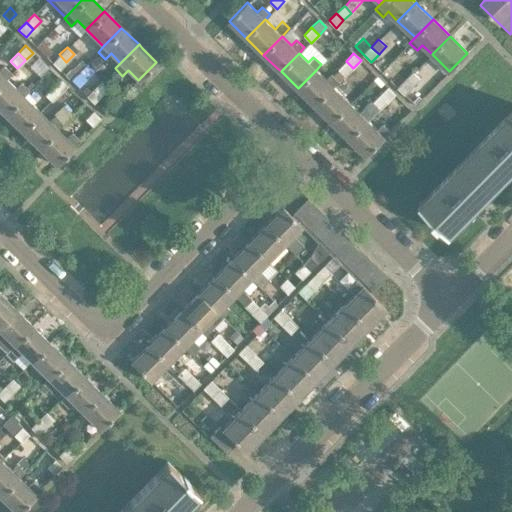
[(51,62),(58,69),(66,62),(59,54),(51,62)]
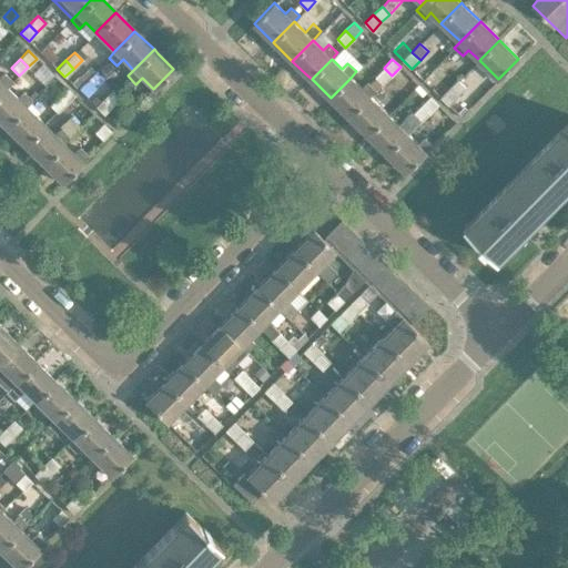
[(71,83),(77,89),(94,71),(90,68),(81,77),(77,78),(71,83)]
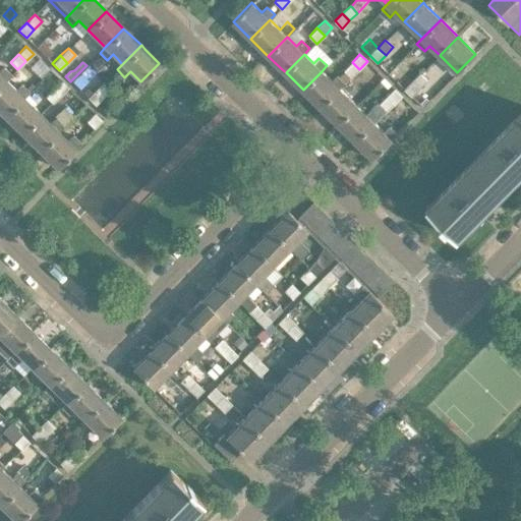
[(351,77),(359,69),(352,62),(344,70),(351,77)]
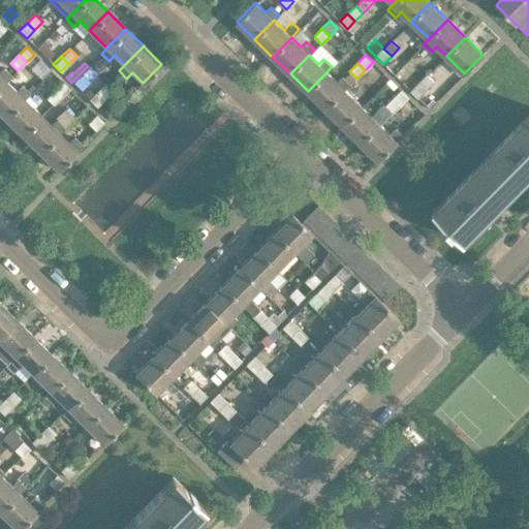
[(395,74),(418,98),(427,89),(419,82),(403,66),(395,74)]
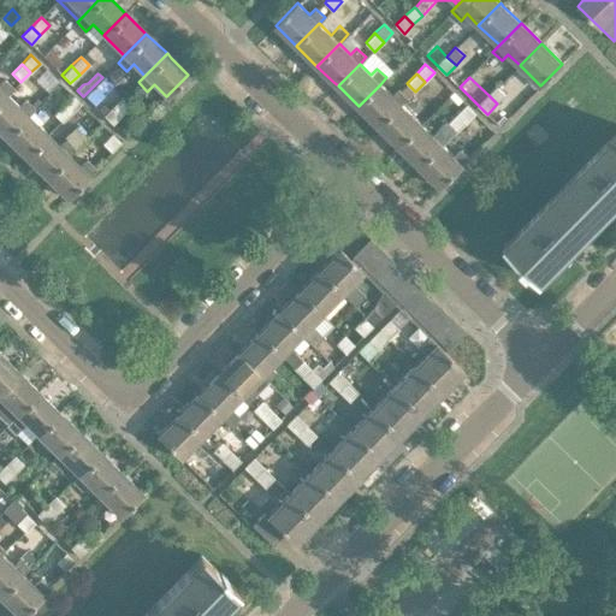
[(0,100),(6,94),(12,88),(4,80),(0,82),(0,100)]
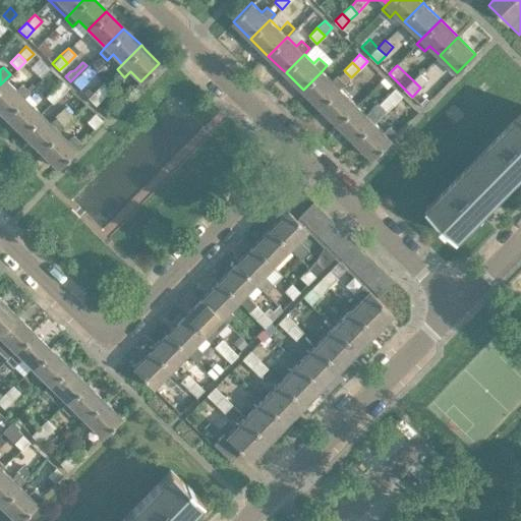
[(316,104),(321,107),(339,88),(344,82),(336,74),(331,80),(322,71),(303,90),(316,104)]
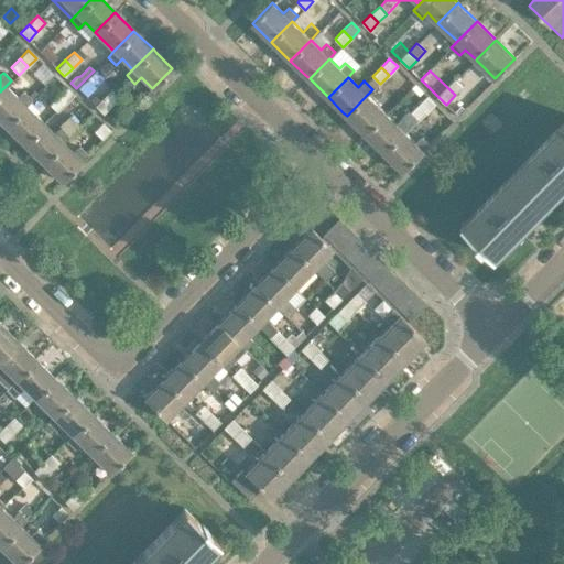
[(455,95),(463,88),(455,80),(447,87),(455,95)]
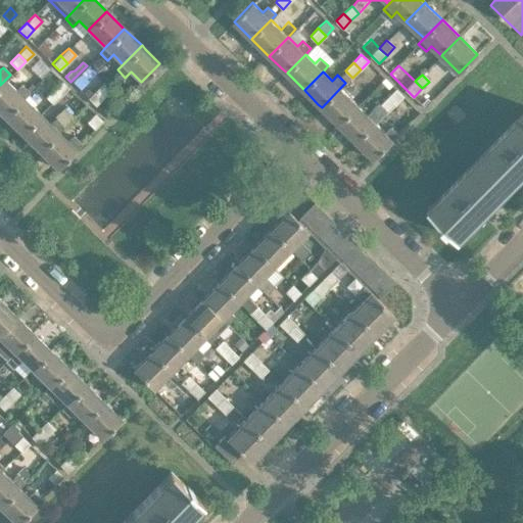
[(14,90),(5,80),(0,85),(0,112),(4,116),(22,97),(28,92),(20,84),(14,90)]
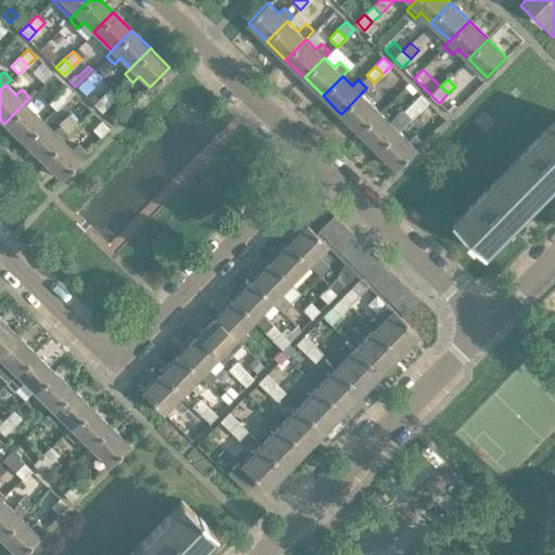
[(73,93),(65,86),(56,94),(64,102),(73,93)]
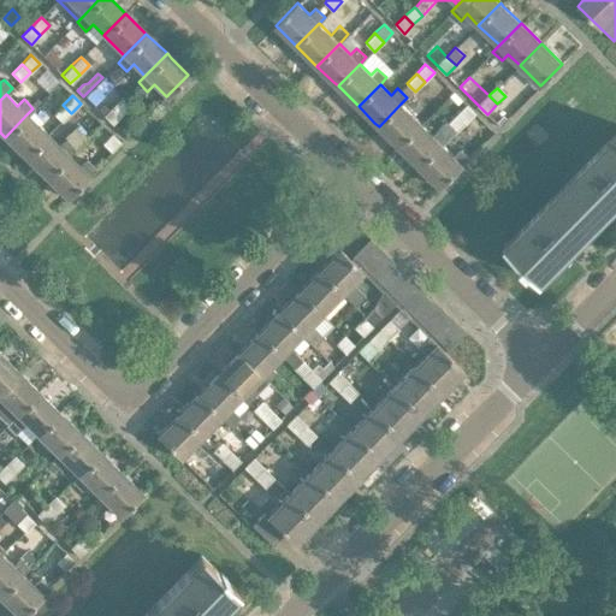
[(122,96),(112,106),(120,114),(130,105),(122,96)]
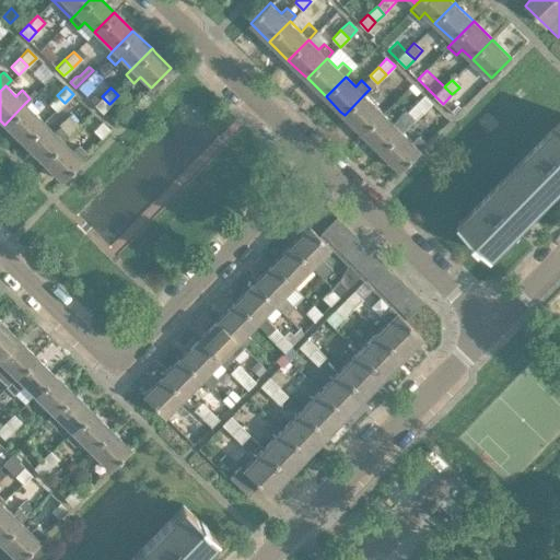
[(345,115),(363,133),(383,113),(364,94),(345,115)]
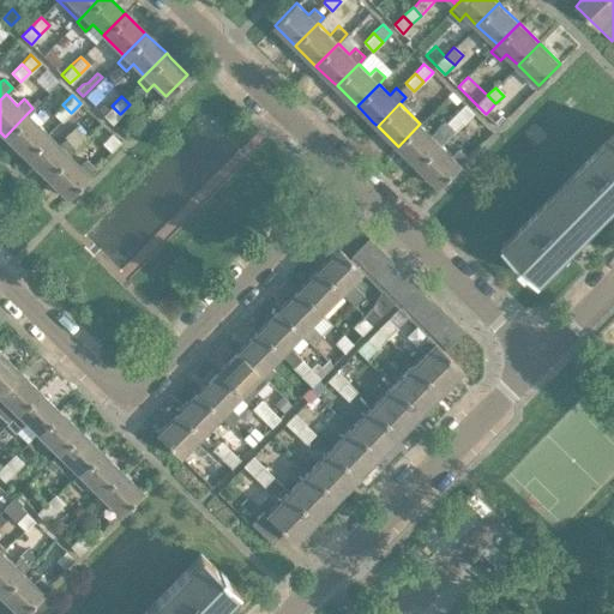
[(456,113),(464,121),(474,112),(465,103),(456,113)]
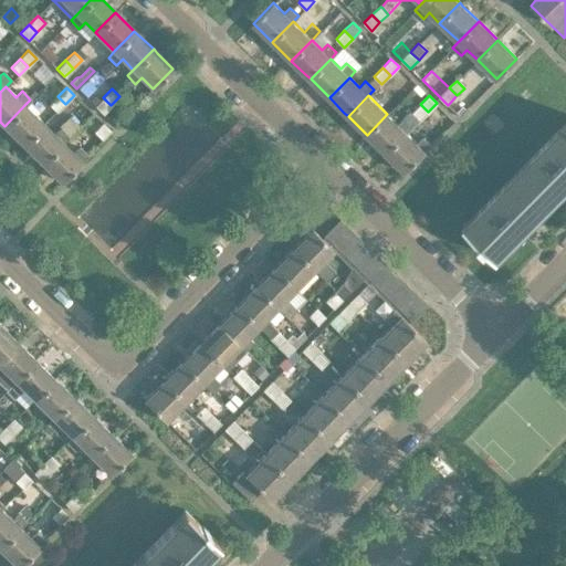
[(58,113),(65,104),(58,96),(49,104),(58,113)]
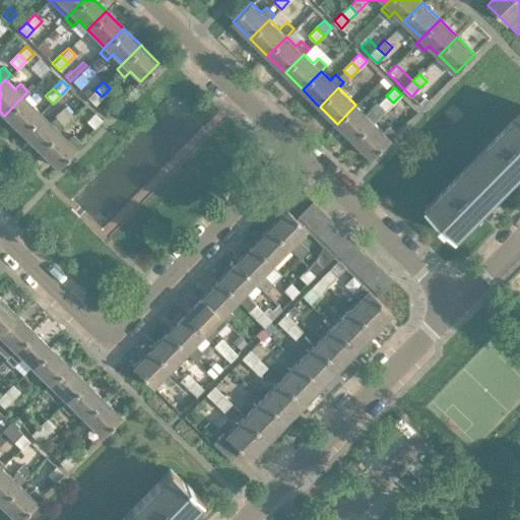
[(102,96),(94,89),(87,98),(94,105),(102,96)]
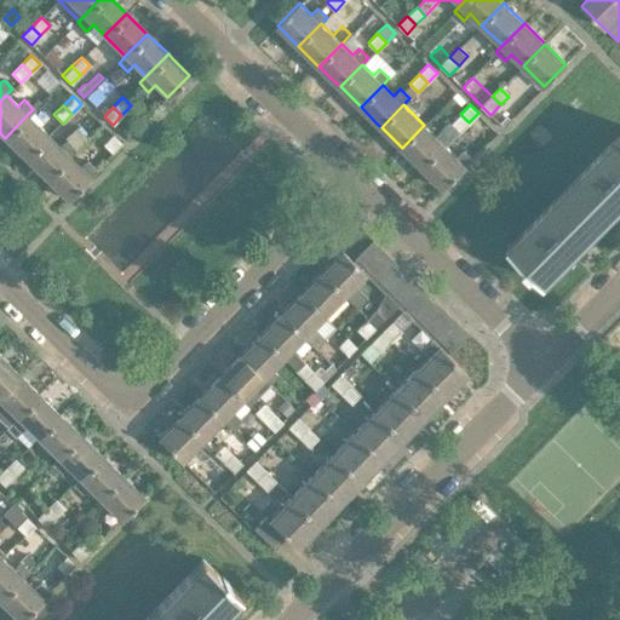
[(451,124),(459,132),(469,122),(460,114),(451,124)]
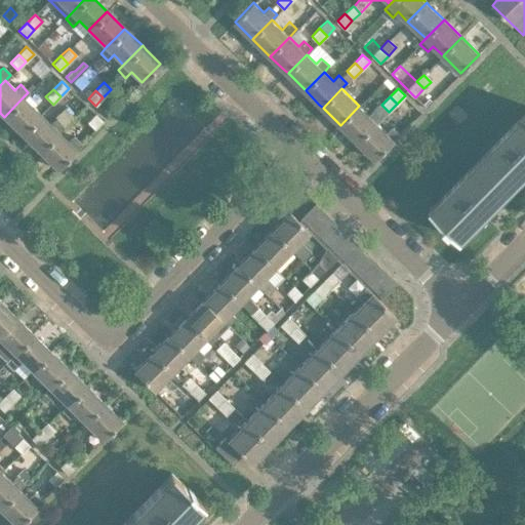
[(22,133),(40,115),(23,97),(4,117),(22,133)]
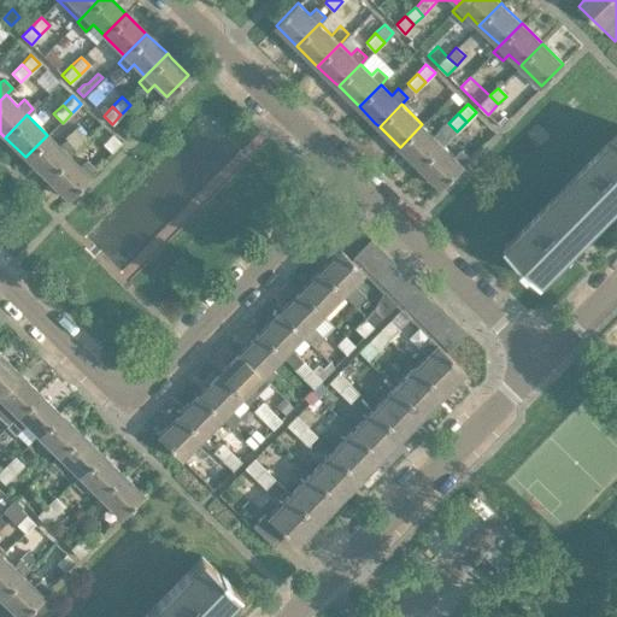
[(417,164),(421,166),(442,145),(444,146),(457,131),(448,123),(435,137),(422,124),(400,147),(417,164)]
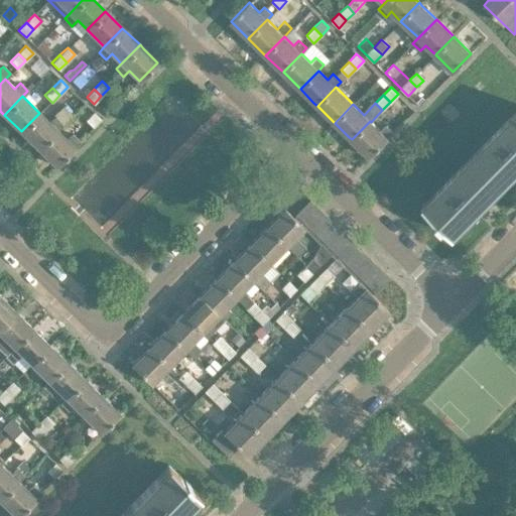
[(515,110),(472,155),(502,185),(515,169),(515,110)]
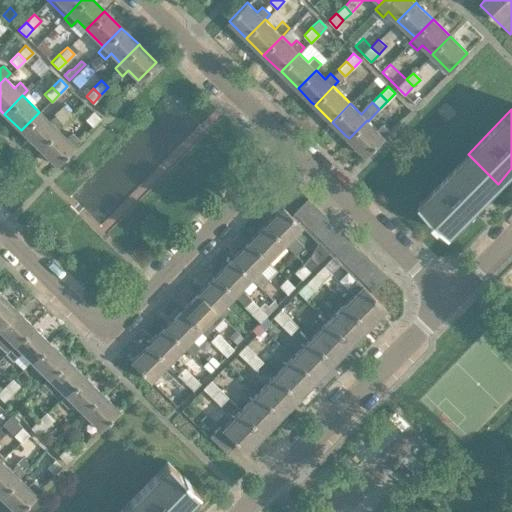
[(100,119),(92,111),(85,118),(93,126),(100,119)]
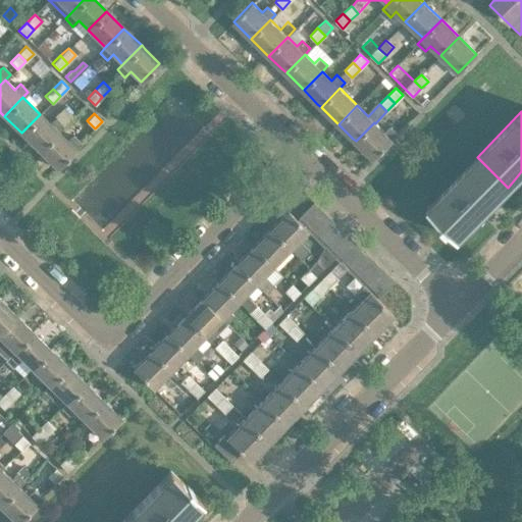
[(36,147),(39,150),(57,132),(62,125),(55,118),(50,123),(40,114),(21,133),(36,147)]
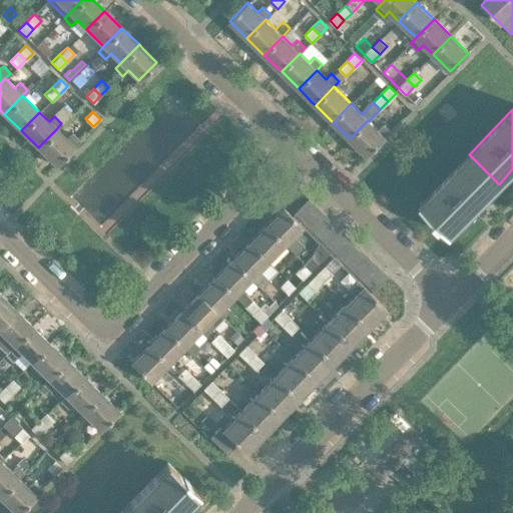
[(378,130),(368,120),(350,138),(367,156),(386,137),(385,137),(391,131),(383,124),(378,130)]
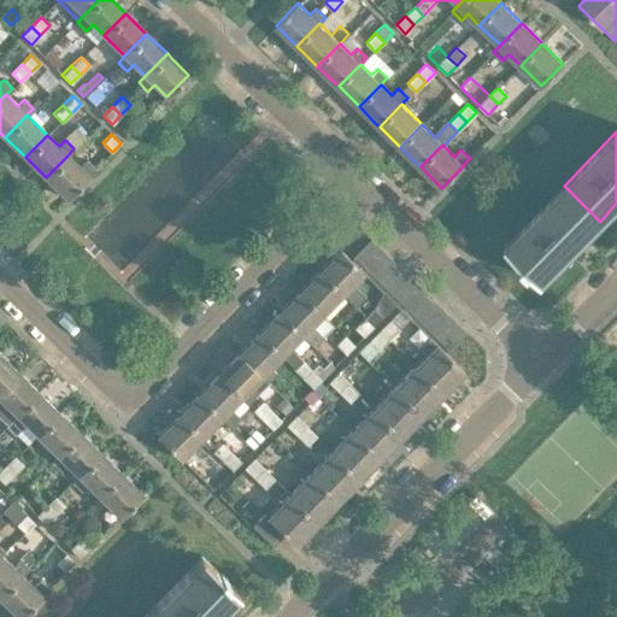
[(80,166),(68,156),(46,177),(66,198),(88,176),(95,169),(86,160),(80,166)]
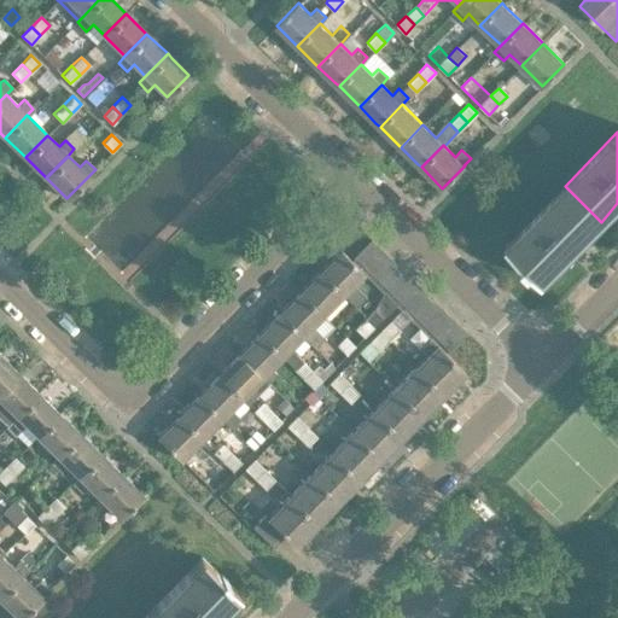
[(235,194),(248,172),(229,163),(217,186),(235,194)]
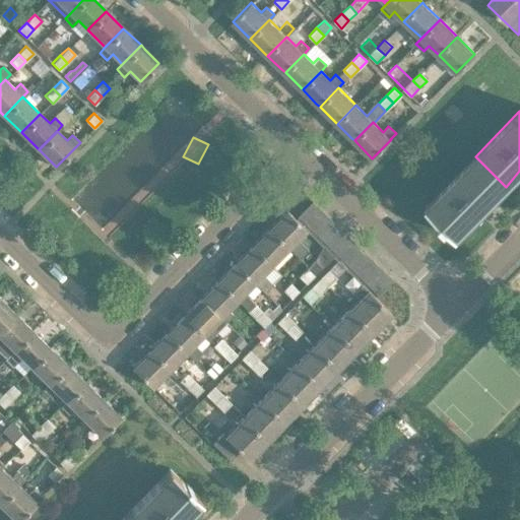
[(485,207),(506,187),(475,156),(427,205),(426,206),(441,221),(441,222),(446,226),(457,237),(457,236),(477,215),(480,217),(486,208),(485,207)]
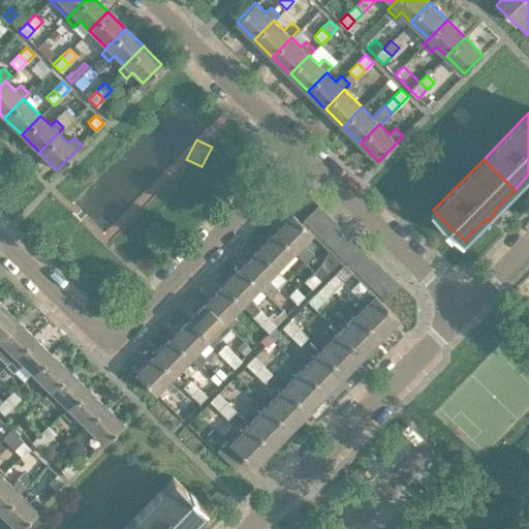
[(303,221),(301,223),(310,232),(327,215),(317,205),(302,220),(303,221)]
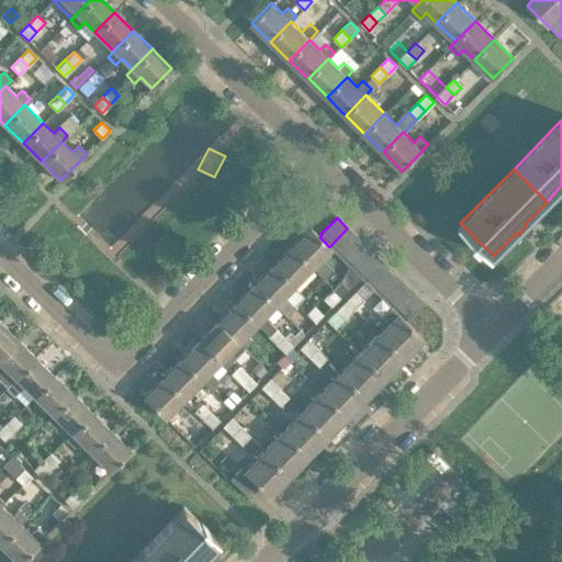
[(319,237),(310,227),(290,247),(311,267),(323,279),(332,269),(319,257),(329,248),(329,247),(319,237)]
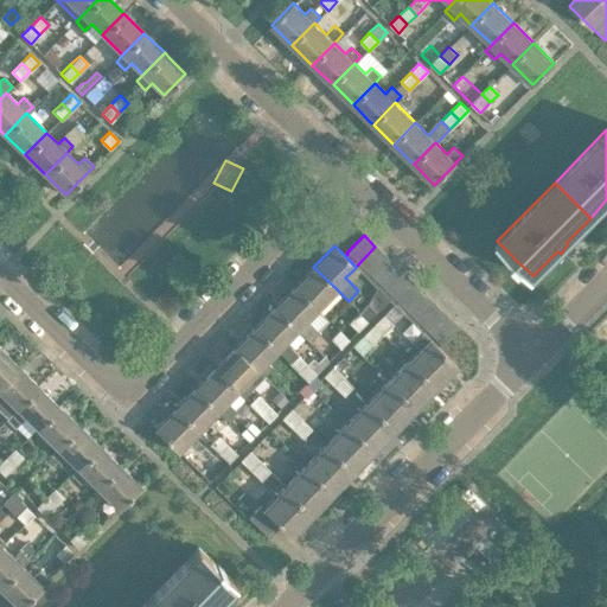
[(375,247),(356,267),(356,268),(365,278),(385,256),(375,247)]
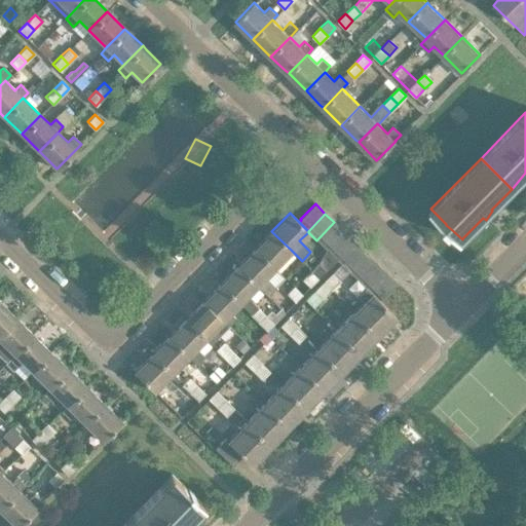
[(316,240),(326,250),(343,231),(334,222),(316,240)]
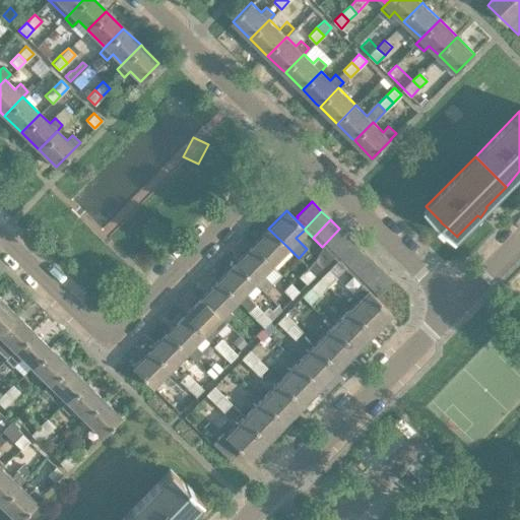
[(270,264),(287,247),(268,229),(252,246),(270,264)]
